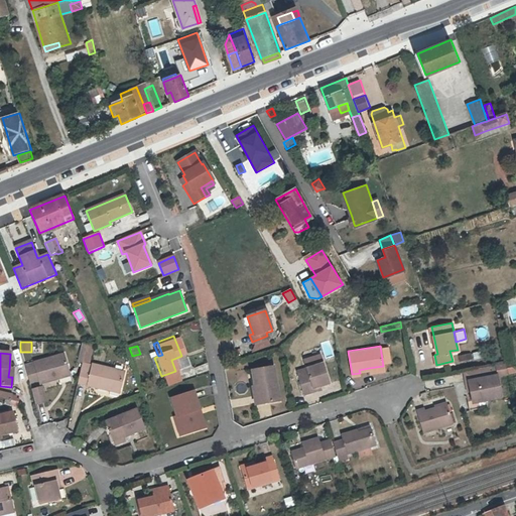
[(40,383),(59,377),(58,374),(68,371),(62,353),(33,362),(35,366),(25,368),(29,381),(39,379),(40,383)]
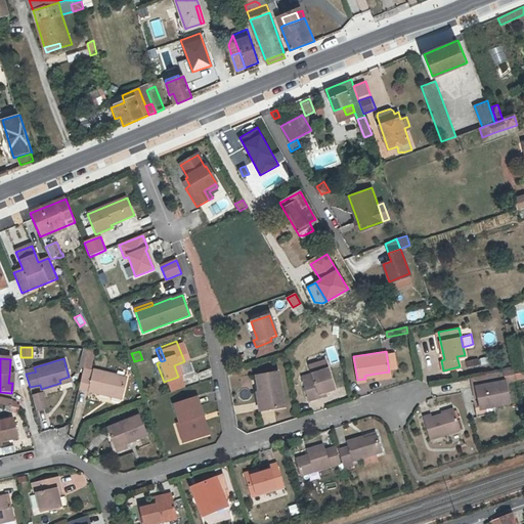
[(310,376),(301,379),(306,398),(317,395),(316,392),(323,389),(333,386),(325,359),(306,364),(309,374),(310,376)]
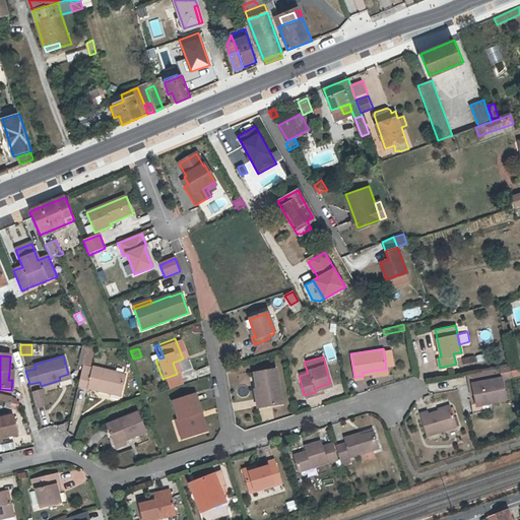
[(173,363),(177,374),(187,370),(183,359),(173,363)]
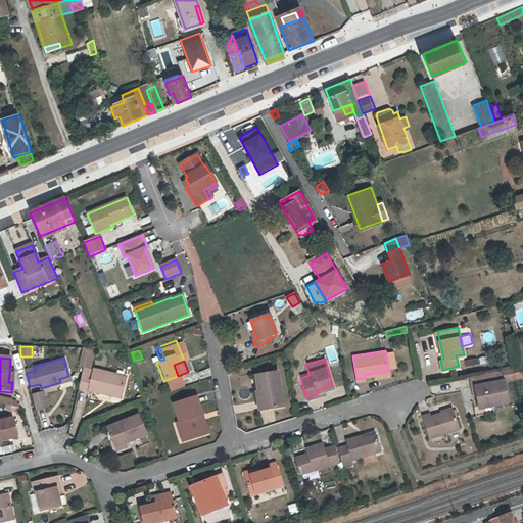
[(260,383),(265,407),(282,403),(275,364),(253,368),(256,384),(260,383)]
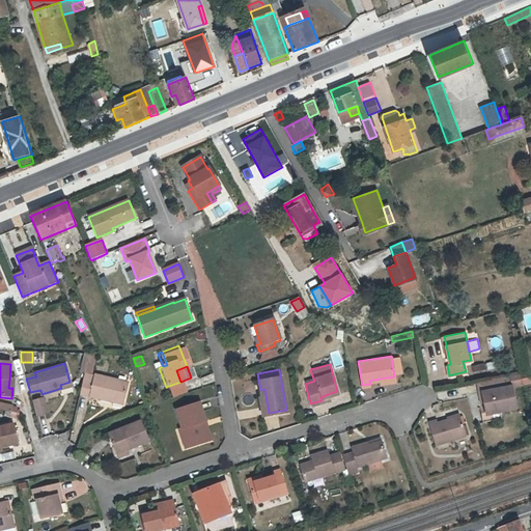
[(522,382),(520,370),(477,379),(479,390),(481,389),(485,410),(499,407),(499,409),(516,406),(511,384),(522,382)]
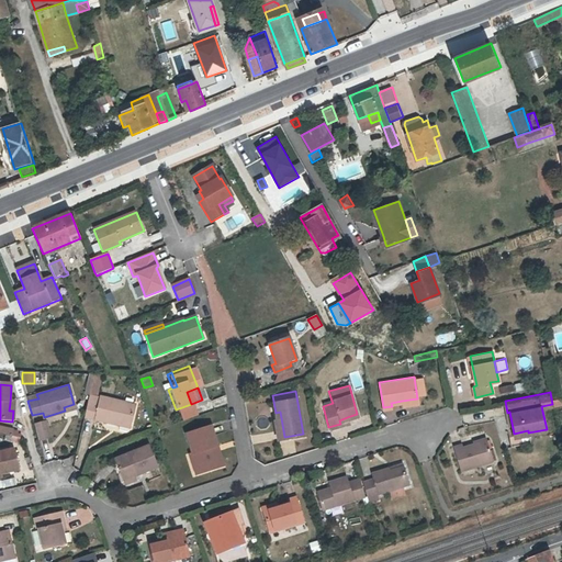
[(135,404),(101,396),(100,403),(89,401),(86,416),(131,426),(135,404)]
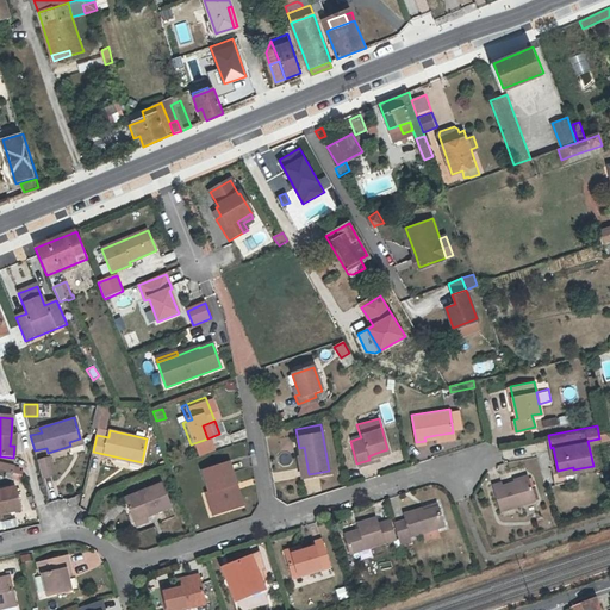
[(207,439),(191,444),(195,456),(212,452),(207,439)]
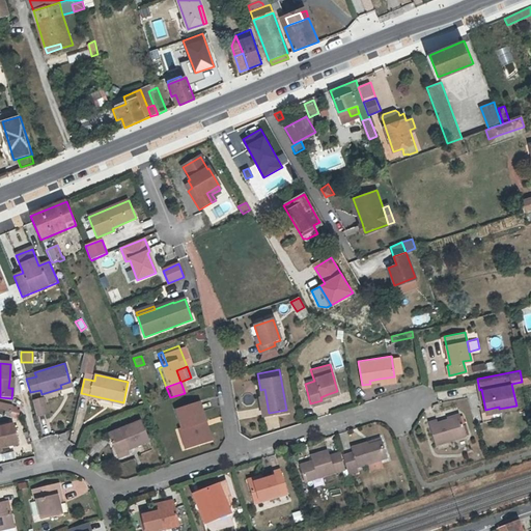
[(261,414),(269,413),(264,389),(260,390),(258,390),(261,414)]
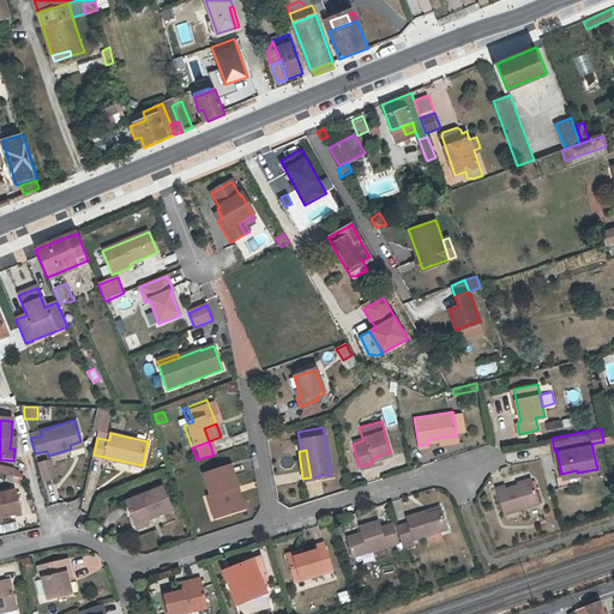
[(49,459),(37,463),(42,480),(54,476),(49,459)]
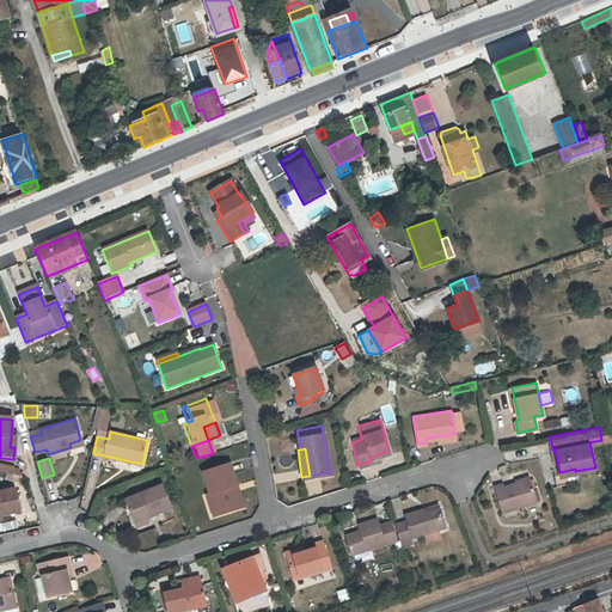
[(216,516),(243,508),(236,487),(239,485),(233,464),(207,472),(213,494),(210,495),(216,516)]
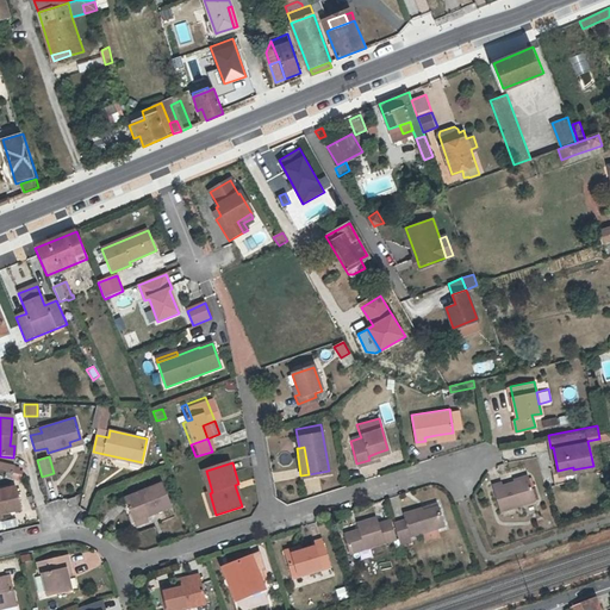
[(0,464),(0,470),(14,474),(23,475),(24,473),(14,471),(16,467),(0,464)]
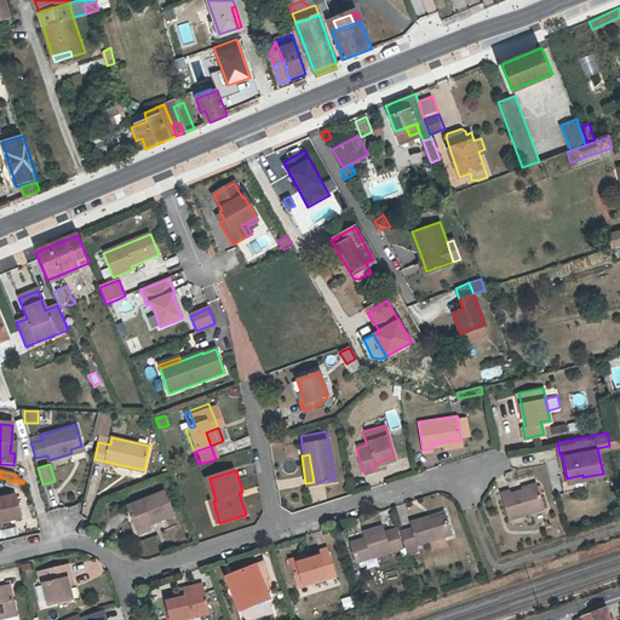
[(585,486),(583,477),(583,475),(567,478),(563,478),(566,489),(585,486)]
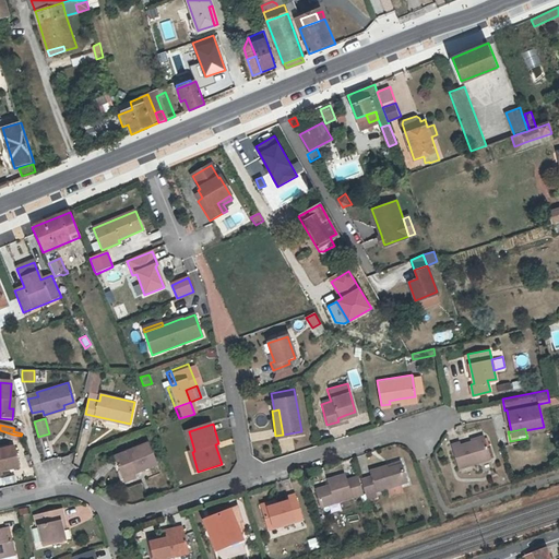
[(490,456),(490,455),(488,445),(485,436),(461,443),(460,440),(451,443),(459,466),(490,456)]
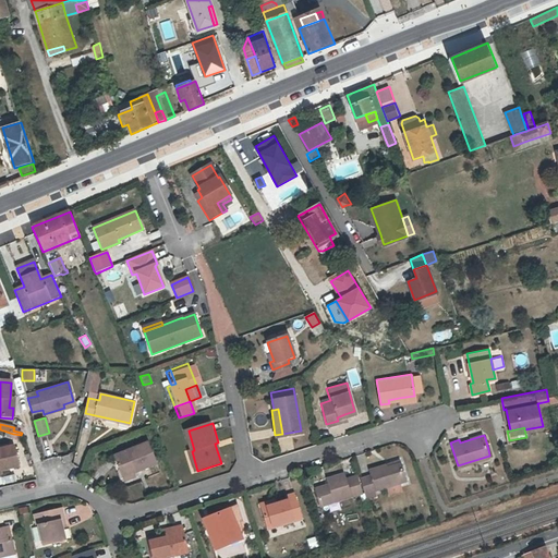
[(225,462),(218,443),(215,444),(221,463),(225,462)]
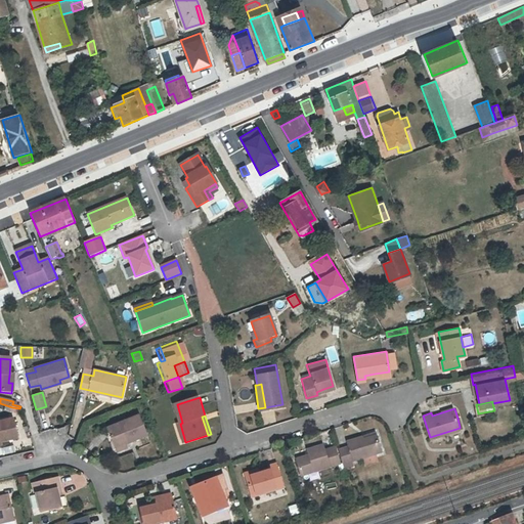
[(115,449),(125,445),(146,436),(139,417),(106,429),(115,449)]
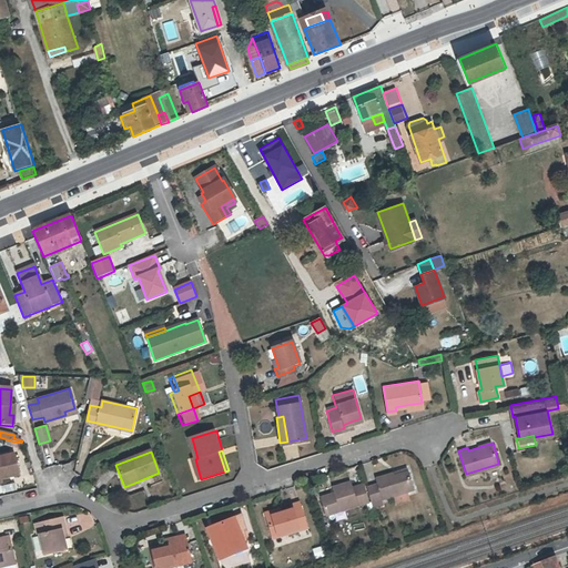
[(0,476),(1,476),(1,479),(20,474),(14,454),(0,457),(0,476)]
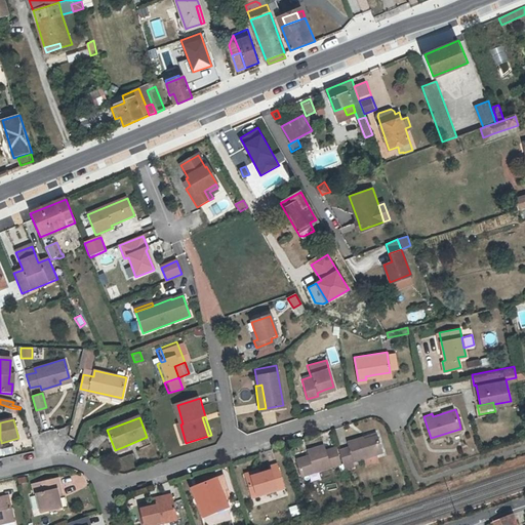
[(384,451),(378,434),(365,438),(365,436),(349,441),(350,445),(339,449),(344,463),(384,451)]
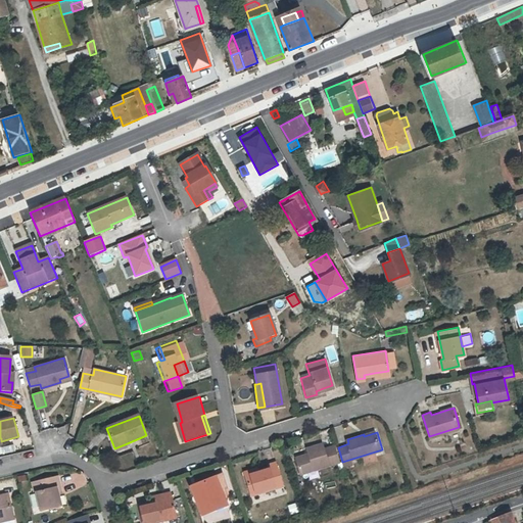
[(323,442),(306,448),(308,454),(296,458),(301,473),(329,465),(329,464),(339,461),(334,444),(324,447),(323,442)]
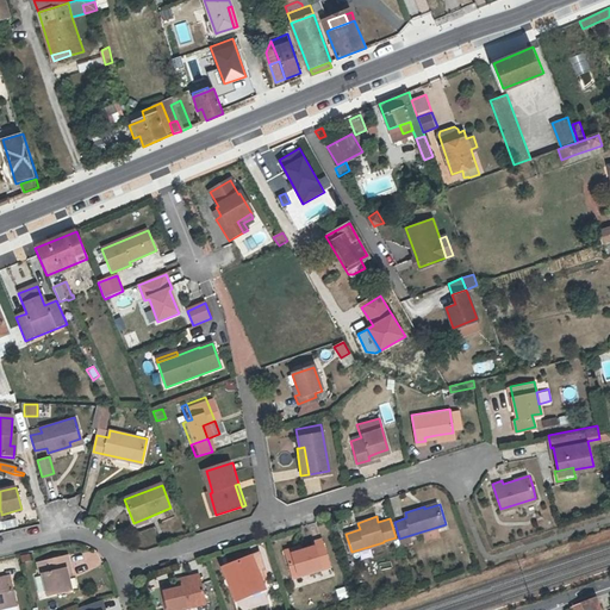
[(428,539),(439,535),(436,528),(425,531),(428,539)]
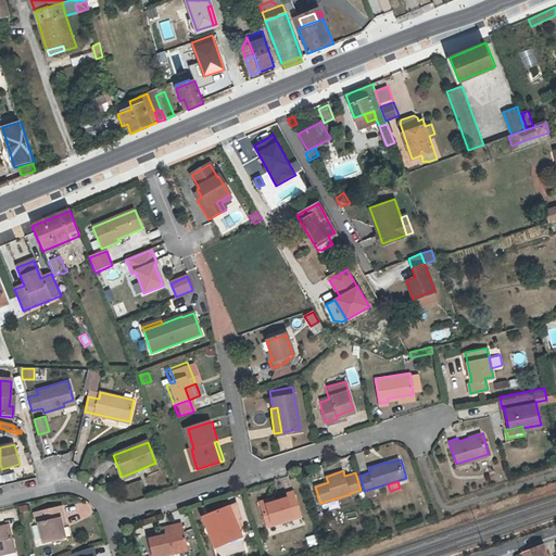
[(275,501),(261,505),(267,527),(301,516),(293,491),(286,493),(287,497),(275,501)]
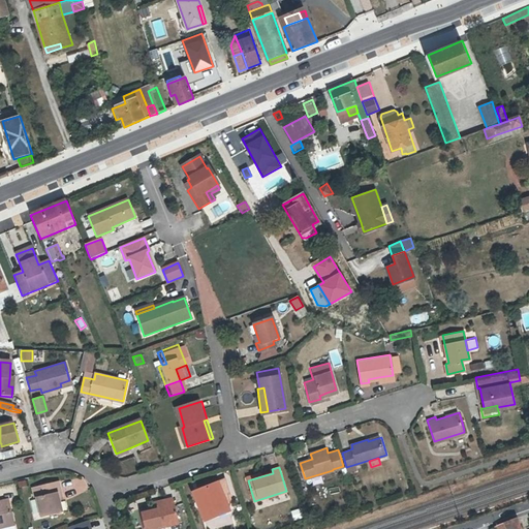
[(225,478),(218,480),(219,484),(198,490),(206,518),(228,511),(224,496),(230,494),(225,478)]
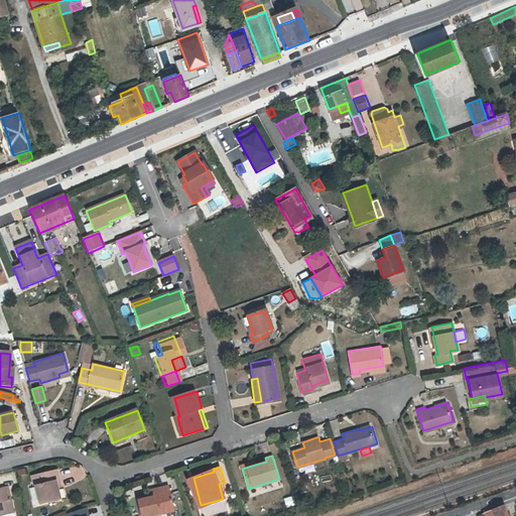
[(60,501),(58,490),(56,482),(60,481),(57,471),(34,477),(41,505),(60,501)]
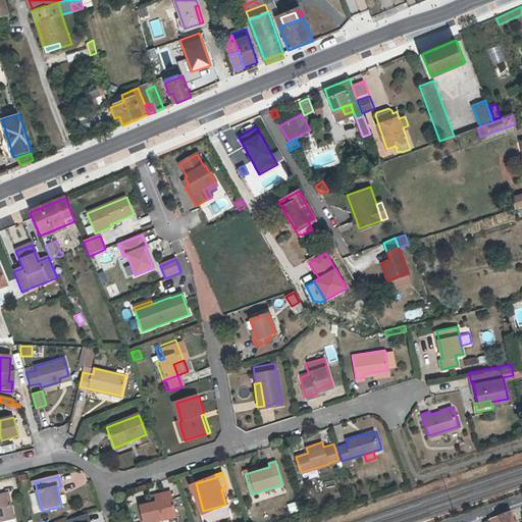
[(170,491),(162,494),(163,499),(154,502),(140,507),(144,521),(158,521),(178,516),(170,491)]
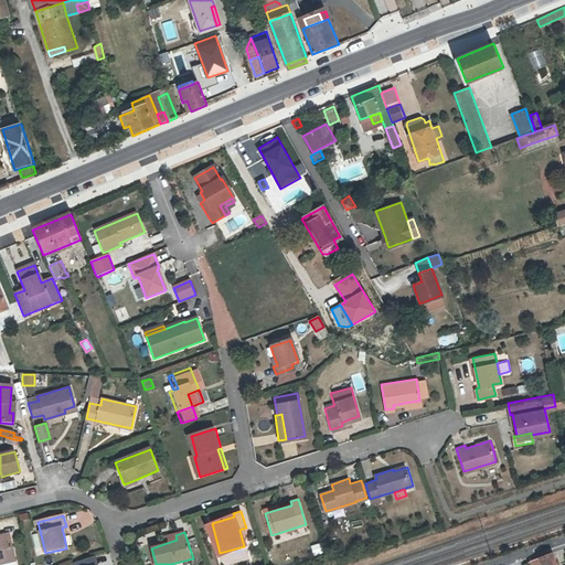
[(10,537),(0,540),(0,564),(16,561),(10,537)]
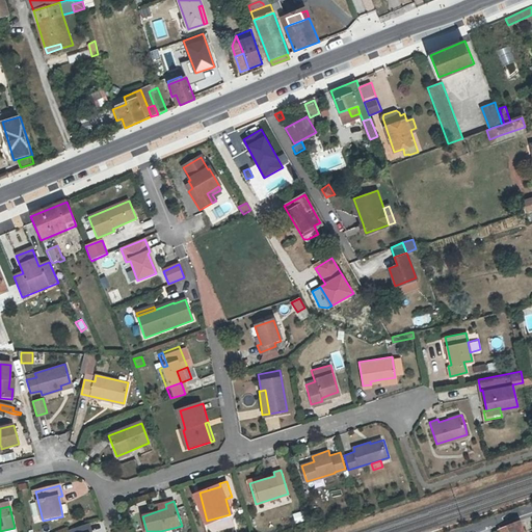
[(522,531),(519,521),(498,528),(499,531),(522,531)]
